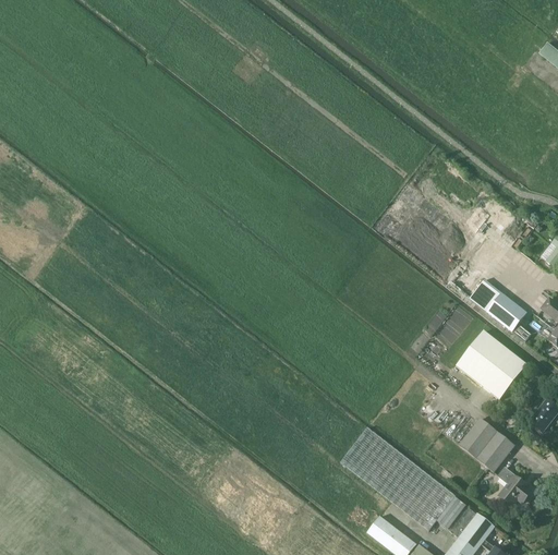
[(557,65),(557,49),(547,40),(540,50),(557,65)]
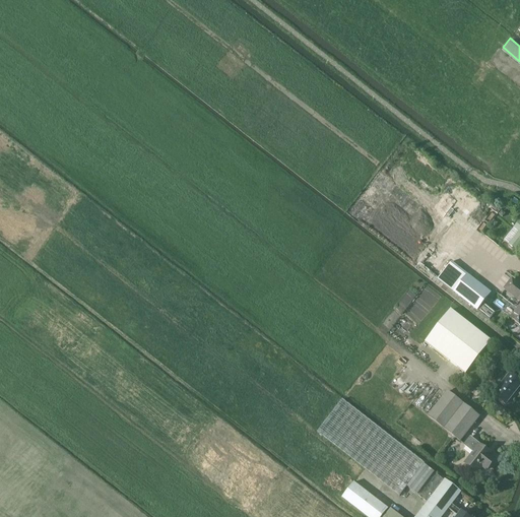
[(519,217),(514,224),(518,229),(508,241),(516,248),(519,242),(519,217)]
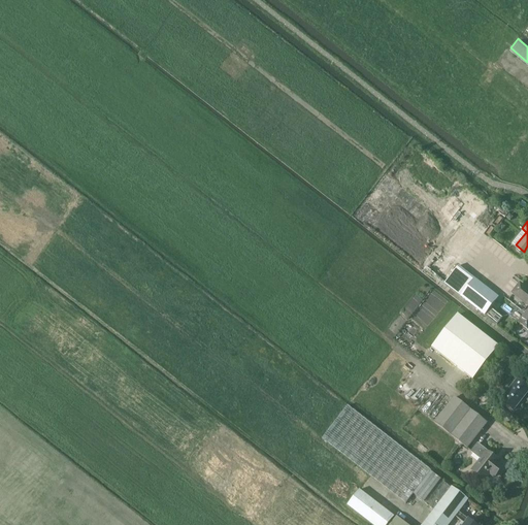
[(474,275),(460,294),(485,313),(499,295),(474,275)]
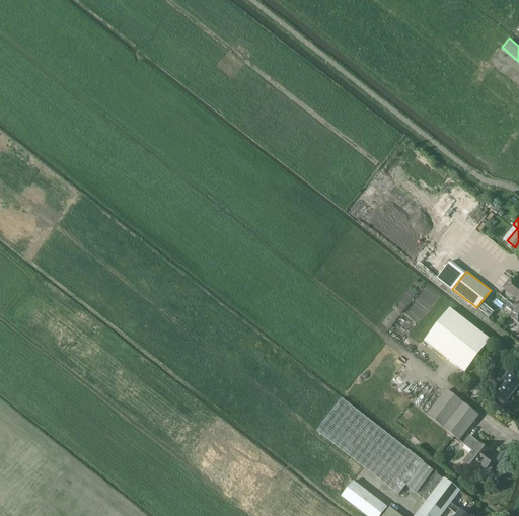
[(518,282),(512,277),(506,286),(518,295),(518,305),(511,317),(518,322),(518,282)]
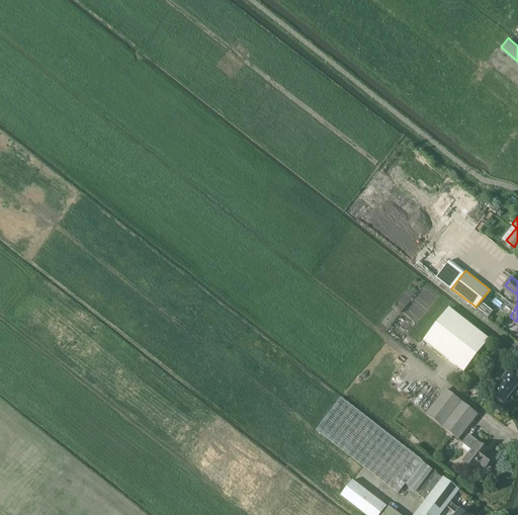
[(449,306),(424,338),(463,369),(489,338),(449,306)]
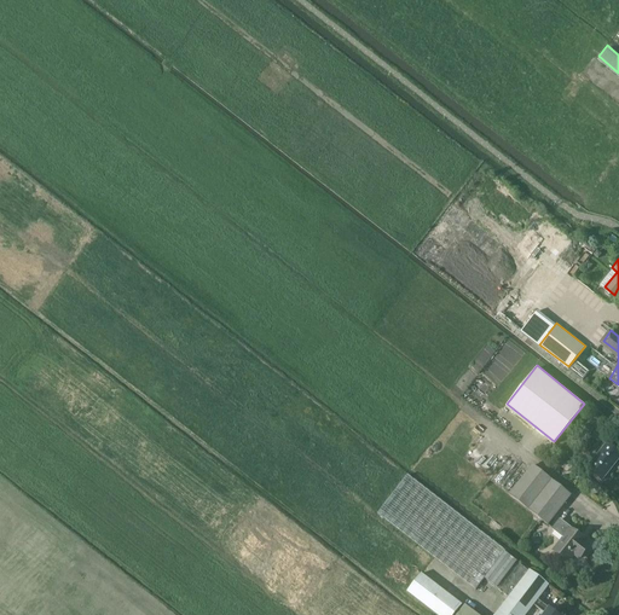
[(602,480),(618,458),(618,452),(606,442),(586,468),(602,480)]
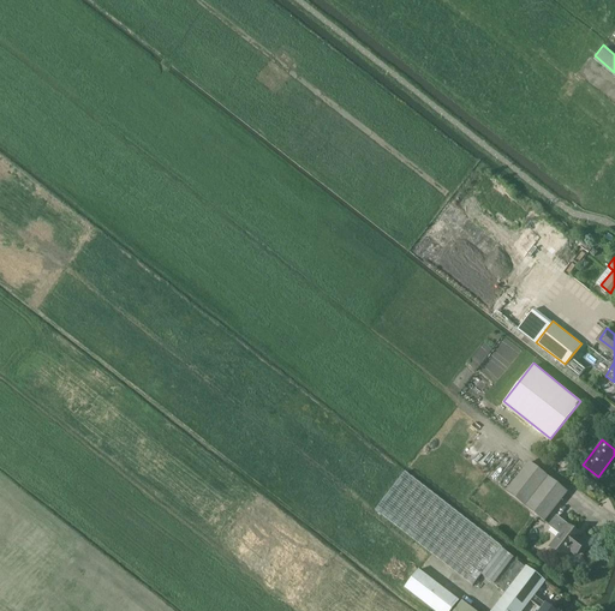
[(501,449),(484,471),(506,487),(505,489),(512,493),(524,503),(544,520),(568,489),(529,459),(523,466),(501,449)]
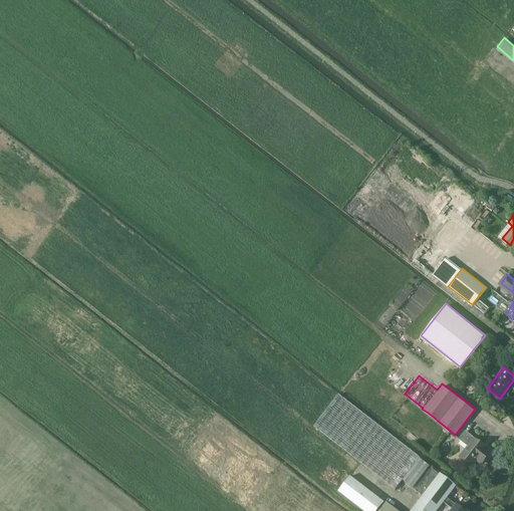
[(321,415),(313,424),(321,430),(395,488),(402,479),(413,487),(422,494),(410,509),(411,510),(435,510),(444,500),(452,507),(455,502),(454,501),(447,496),(456,484),(440,471),(439,472),(429,464),(419,457),(420,456),(338,393),(321,415)]
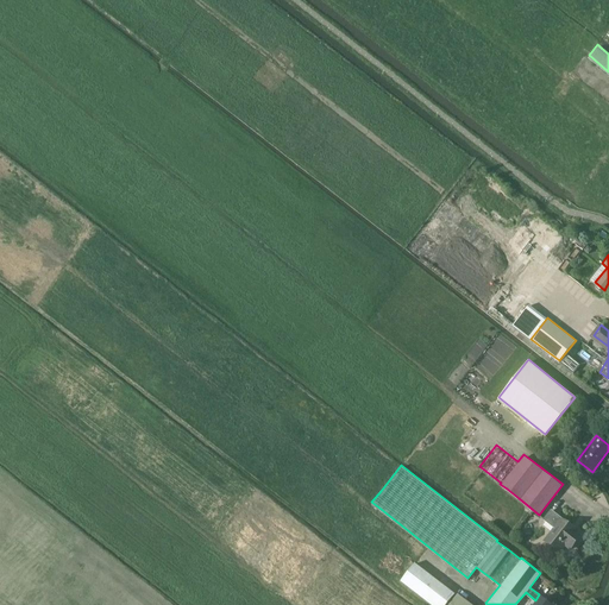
[(483,514),(491,520),(498,512),(490,505),(483,514)]
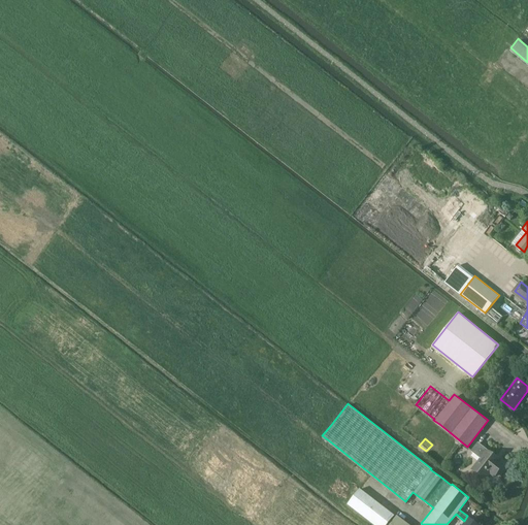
[(477,440),(470,449),(480,456),(470,467),(484,478),(490,471),(494,474),(501,466),(495,462),(498,458),(486,448),(477,440)]
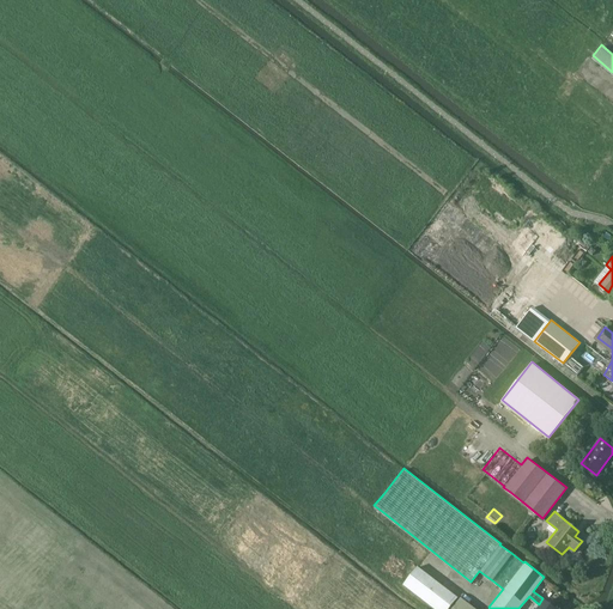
[(404,582),(437,608),(447,608),(457,595),(418,564),(404,582)]
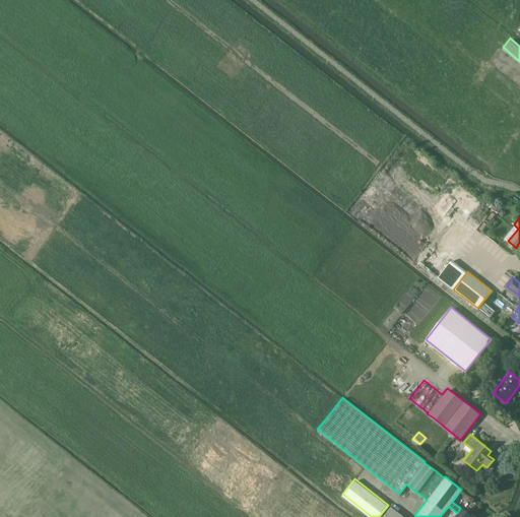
[(404,516),(390,506),(382,516),(404,516)]
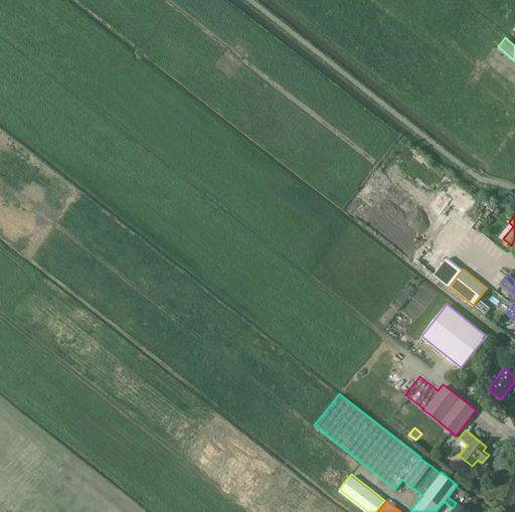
[(453,508),(449,511),(467,511),(456,503),(453,508)]
